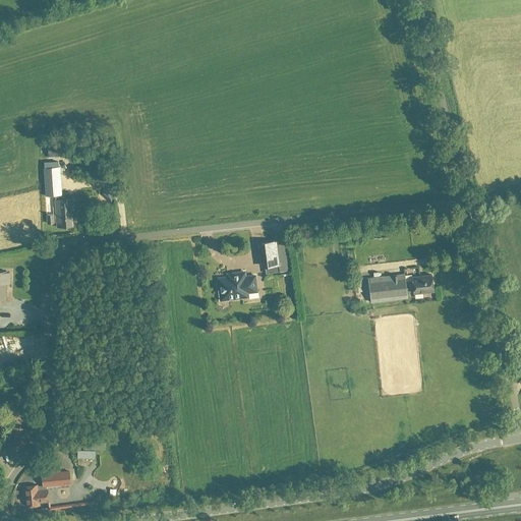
[(59,168),(44,169),(45,196),(61,194),(59,168)]
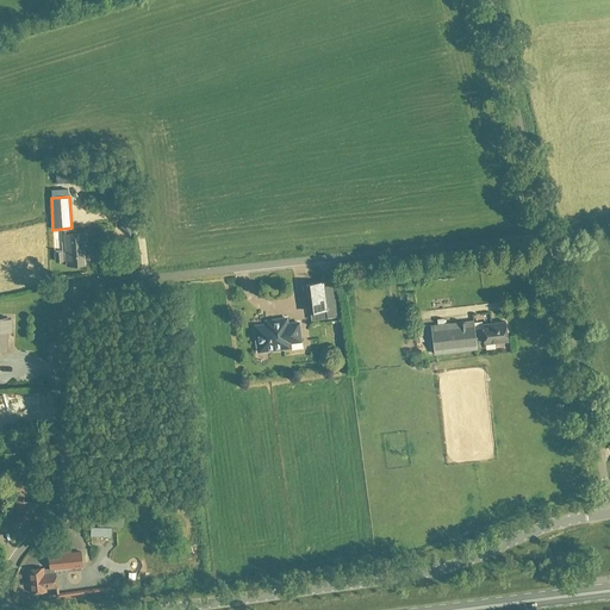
[(87,253),(85,234),(64,235),(66,251),(55,253),(56,263),(67,262),(67,267),(85,266),(83,253),(87,253)]
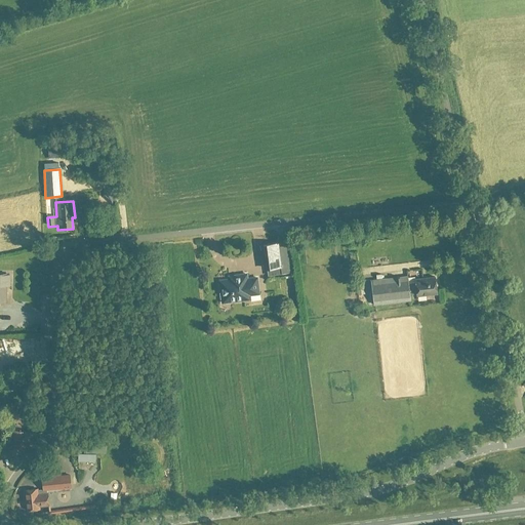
[(290,242),(278,244),(264,245),(268,276),(294,273),(290,242)]
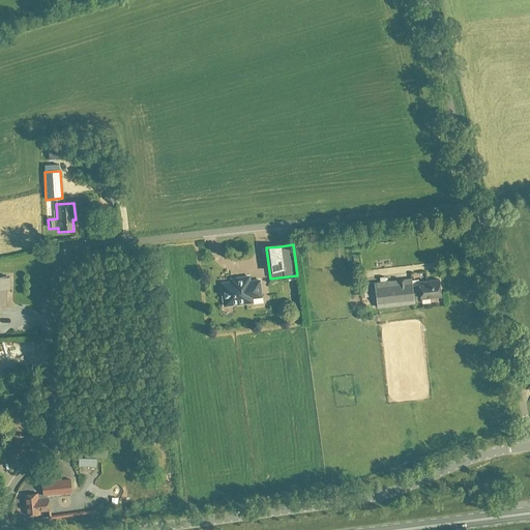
[(0,304),(5,305),(5,295),(4,295),(4,290),(6,290),(6,289),(10,289),(10,278),(6,278),(0,277),(0,304)]
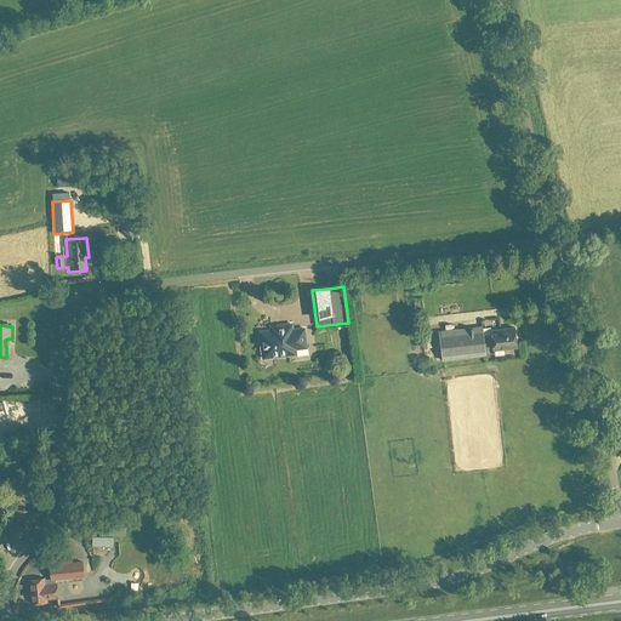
[(295,349),(306,348),(303,329),(292,330),(291,325),(277,326),(277,330),(261,332),(262,345),(261,347),(261,354),(263,355),(263,358),(266,358),(268,359),(274,358),(275,357),(296,354),(295,349)]
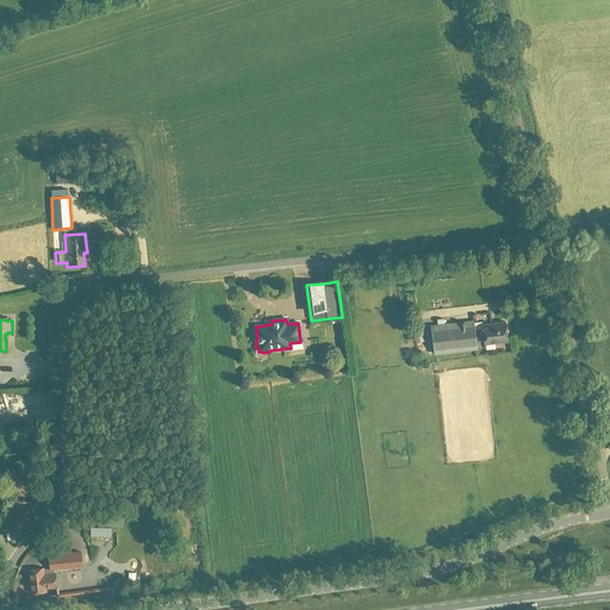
[(473,322),(431,327),(434,355),(477,350),(477,343),(485,342),(485,344),(508,341),(505,323),(483,325),(483,329),(474,329),(473,322)]
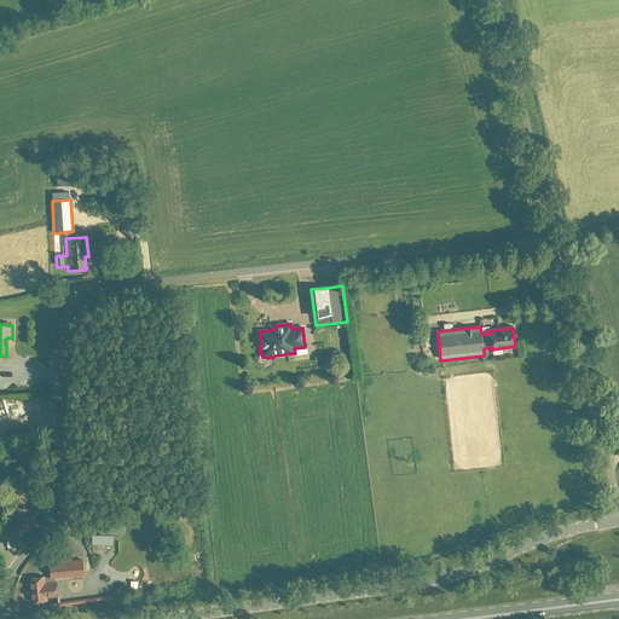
[(35,510),(11,507),(7,532),(32,537),(35,510)]
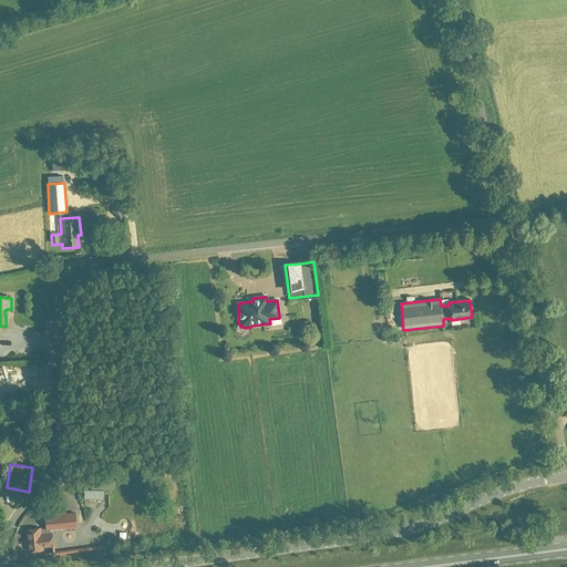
[(45,517),(48,531),(76,527),(75,514),(45,517)]
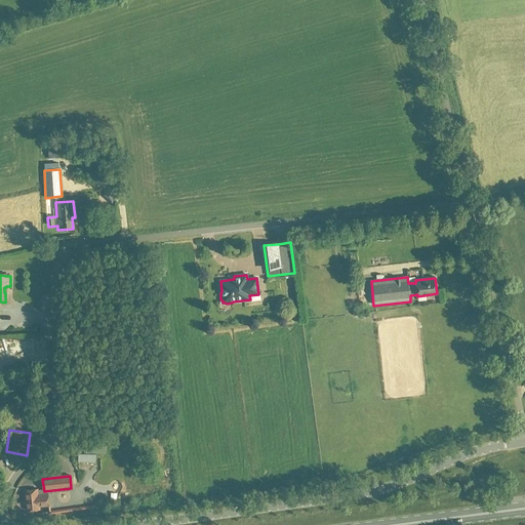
[(27,511),(39,510),(39,507),(49,506),(48,493),(38,494),(37,490),(25,491),(27,511)]
